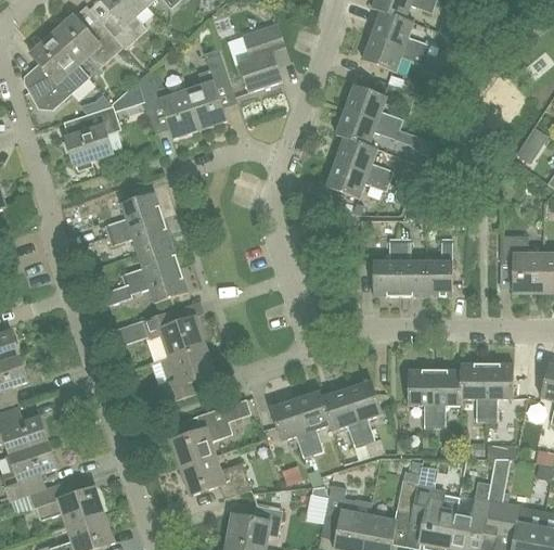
[(134,15),(146,4),(142,0),(102,0),(117,16),(105,27),(121,46),(124,48),(145,28),(134,15)]
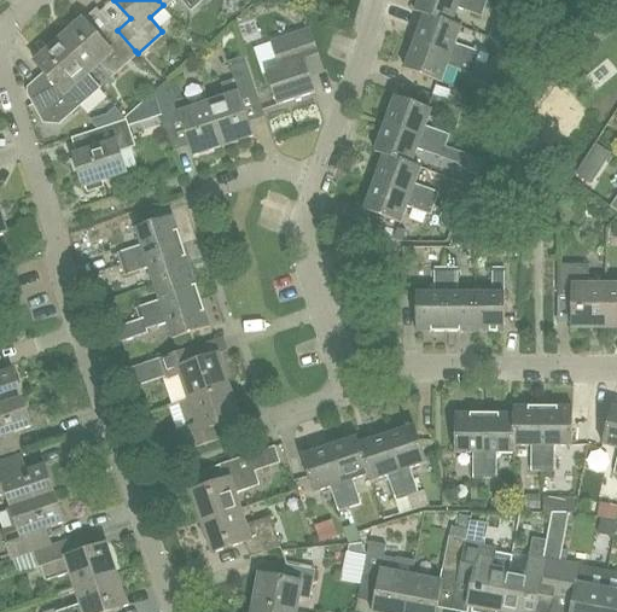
[(485,1),(482,0),(415,0),(413,7),(423,11),(452,21),(457,5),(481,13),(485,1)]
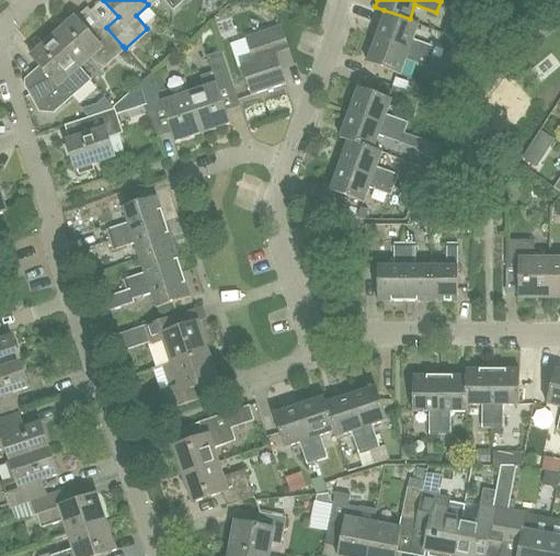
[(418,21),(410,19),(384,10),(375,34),(431,54),(434,44),(413,36),(418,21)]
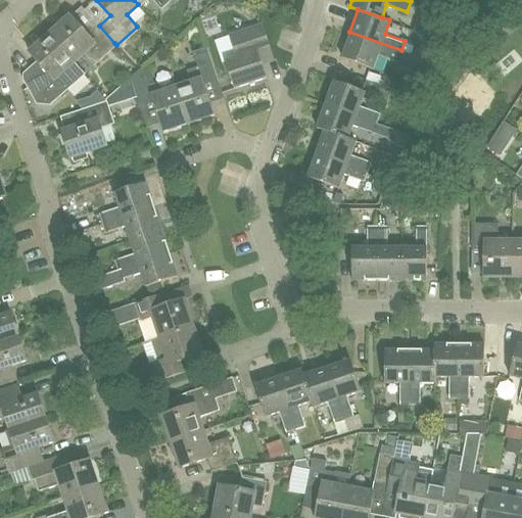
[(114,43),(99,26),(95,21),(85,31),(68,13),(48,31),(73,59),(82,50),(92,61),(114,43)]
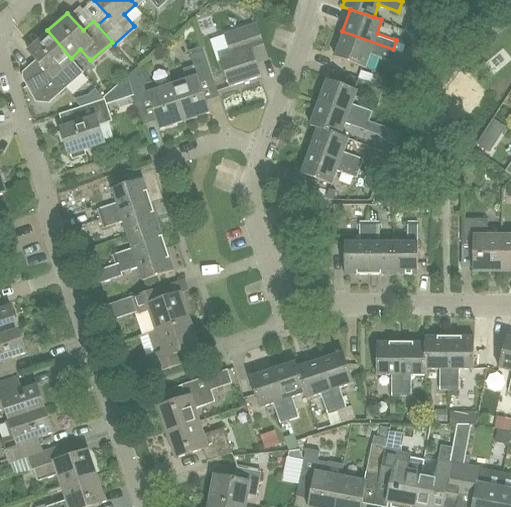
[(255,60),(267,56),(254,21),(226,31),(233,52),(220,56),(229,83),(259,72),(255,60)]
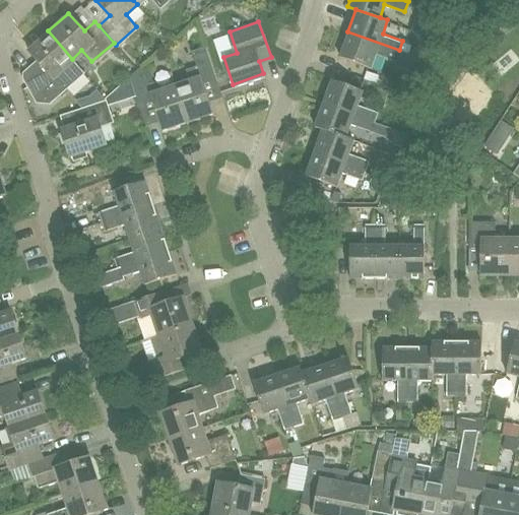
[(77,68),(70,60),(72,59),(48,30),(27,49),(39,61),(36,64),(28,64),(22,70),(22,74),(21,75),(36,100),(49,101),(66,85),(66,79),(65,78),(77,68)]
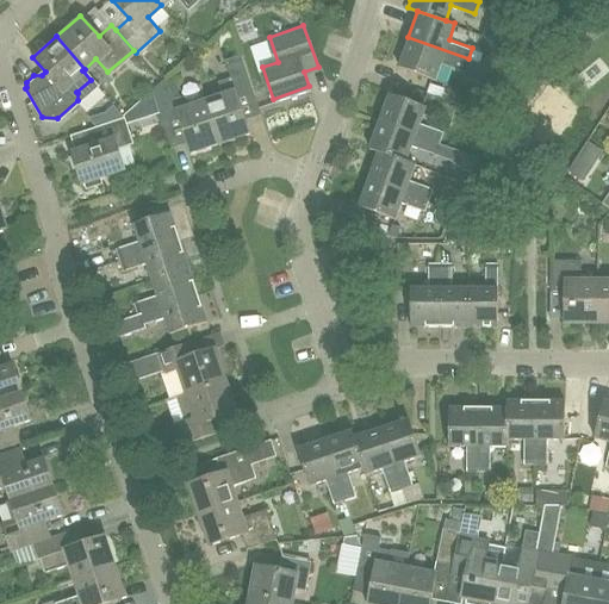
[(468,58),(408,37),(398,64),(434,78),(440,61),(464,70),(468,58)]
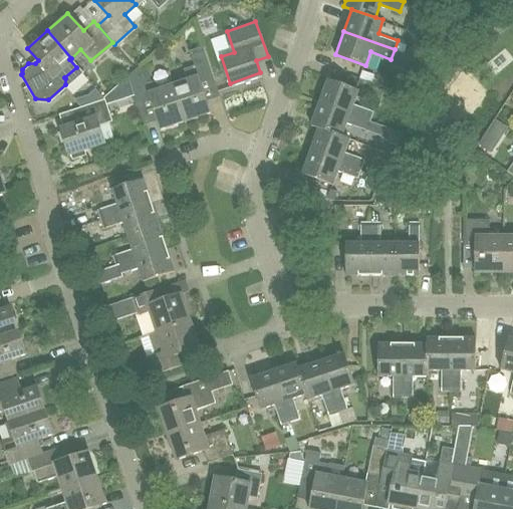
[(213,77),(203,48),(202,42),(188,46),(194,63),(184,67),(187,77),(173,82),(185,118),(209,109),(200,81),(213,77)]
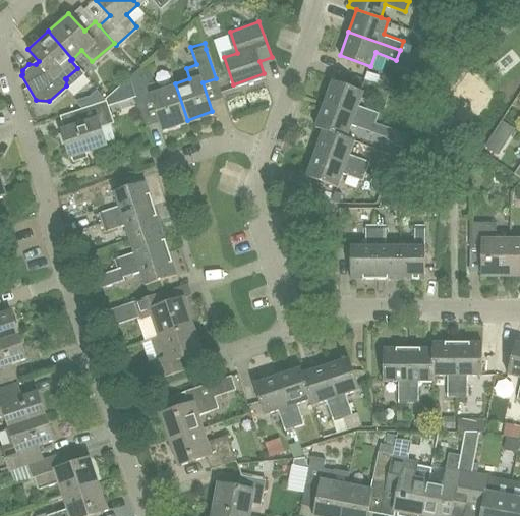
[(187,120),(175,83),(162,89),(159,81),(154,78),(147,81),(140,64),(129,74),(137,104),(152,99),(161,128),(187,120)]
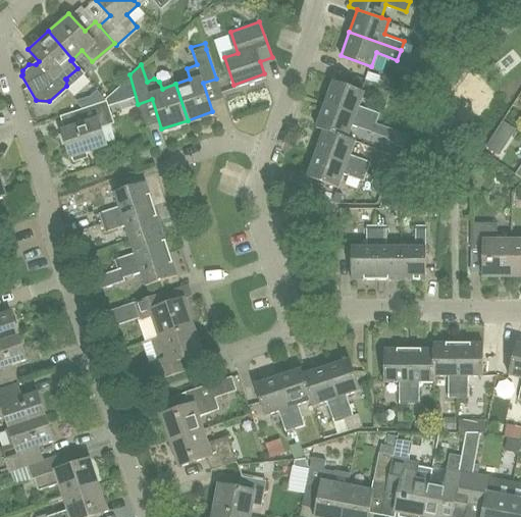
[(332,79),(323,102),(387,124),(387,123),(375,119),(378,110),(358,103),(363,90),(332,79)]
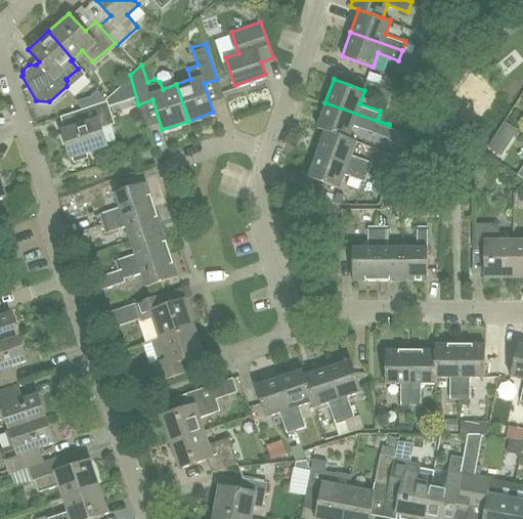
[(113,121),(106,103),(118,100),(115,87),(103,96),(104,98),(81,106),(85,121),(60,129),(70,155),(104,142),(99,125),(113,121)]
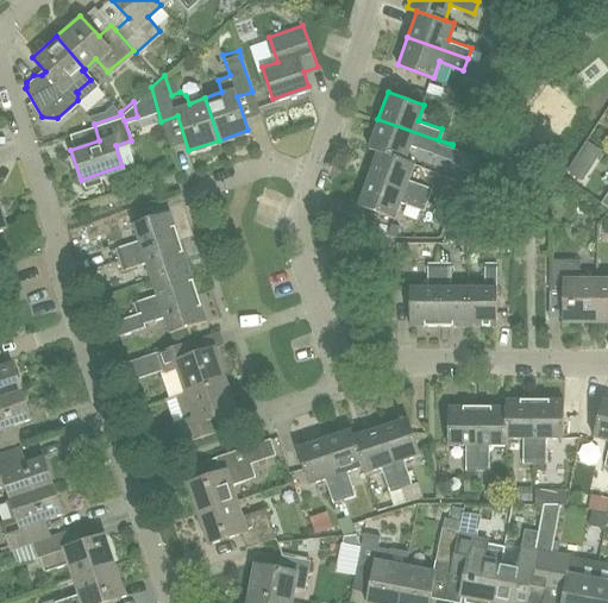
[(452,145),(377,119),(368,146),(377,150),(405,158),(409,143),(447,156),(452,145)]
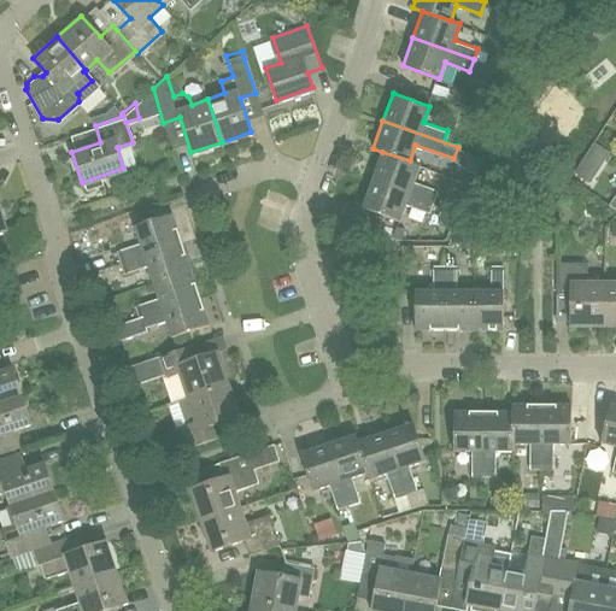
[(418,164),(410,160),(382,152),(373,178),(433,200),(436,188),(412,180),(418,164)]
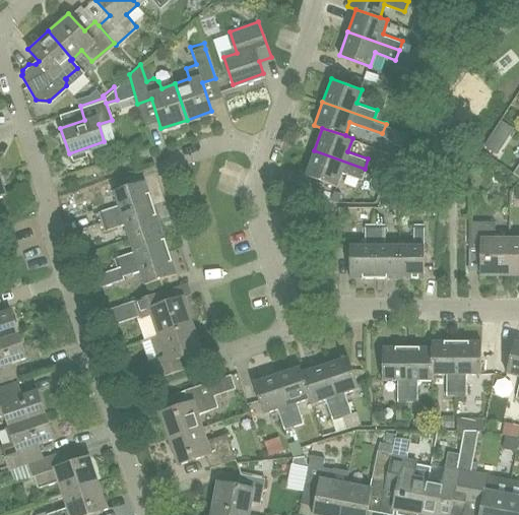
[(365,169),(314,150),(306,174),(336,185),(341,171),(361,178),(365,169)]
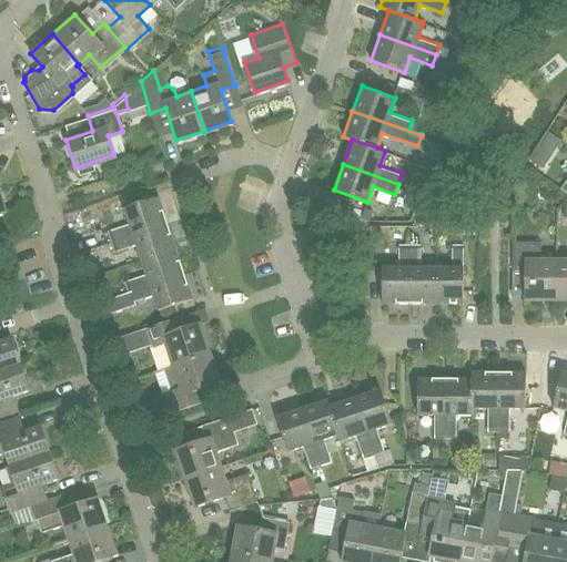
[(107,230),(110,239),(165,221),(157,195),(123,206),(129,222),(107,230)]
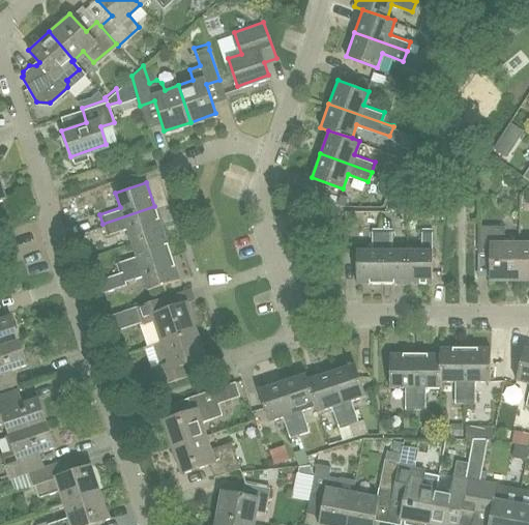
[(163,230),(154,206),(103,224),(106,234),(126,227),(131,240),(163,230)]
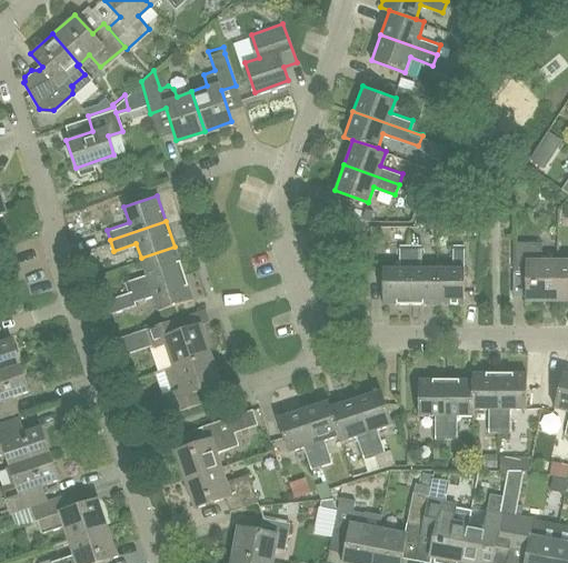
[(556,297),(556,259),(541,259),(541,241),(512,240),(512,270),(526,270),(526,297),(556,297)]
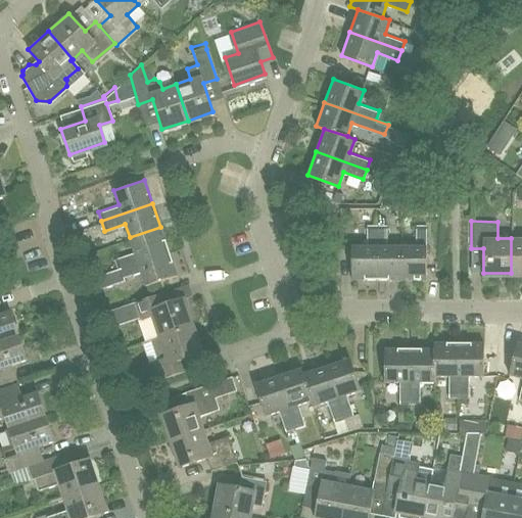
[(376,278),(376,223),(366,223),(366,245),(350,245),(350,278),(376,278)]
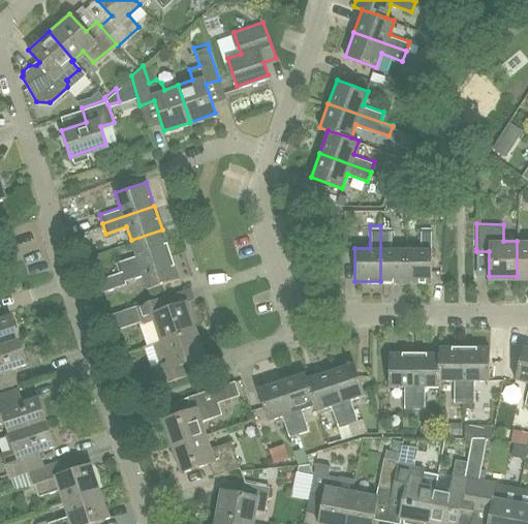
[(406,281),(405,247),(392,247),(391,225),(380,225),(380,281),(406,281)]
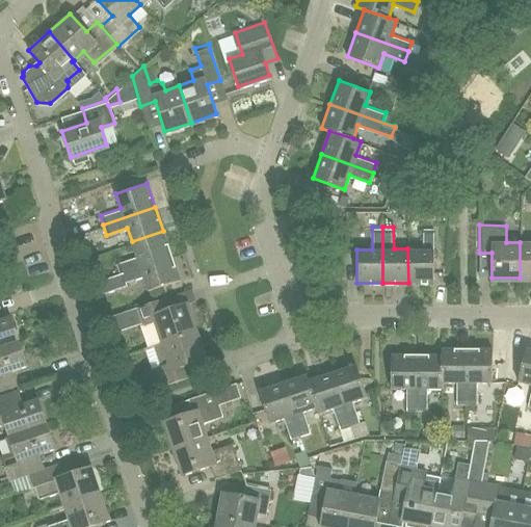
[(422,248),(407,248),(408,283),(433,283),(433,227),(422,227),(422,248)]
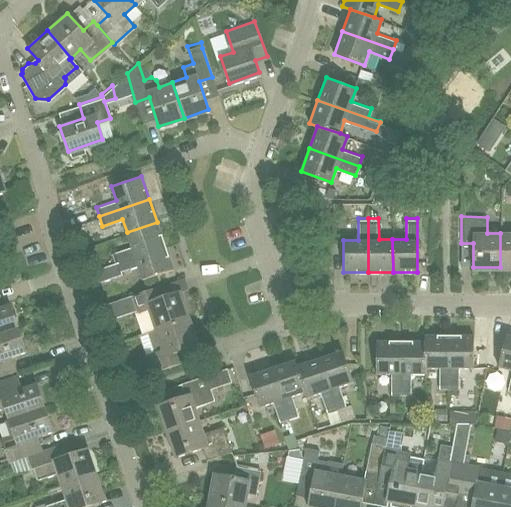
[(164,244),(157,222),(127,232),(131,246),(111,252),(114,262),(164,244)]
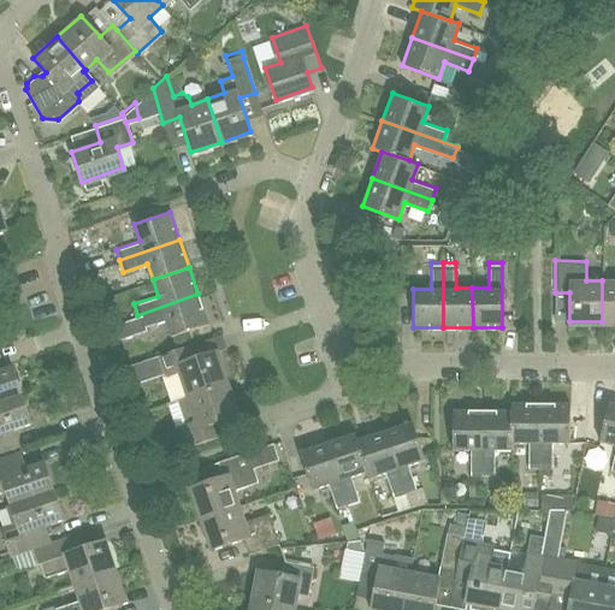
[(614,279),(602,280),(602,321),(614,321),(614,279)]
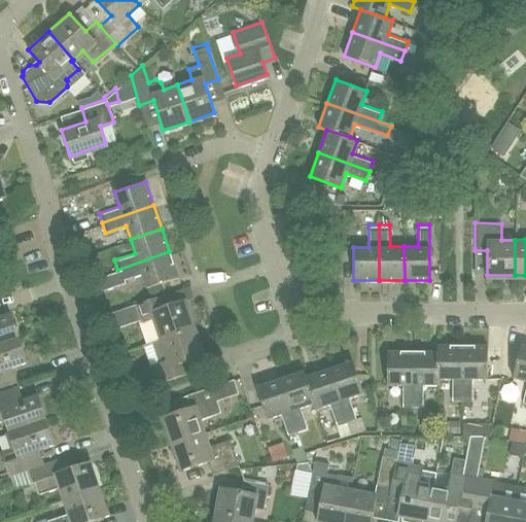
[(177,276),(169,251),(117,270),(97,276),(101,289),(126,281),(125,278),(142,272),(146,286),(177,276)]
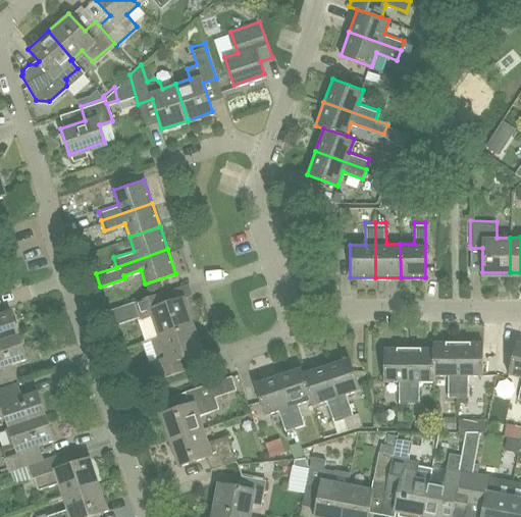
[(161,291),(133,300),(139,316),(137,317),(144,339),(149,337),(192,322),(184,296),(165,302),(161,291)]
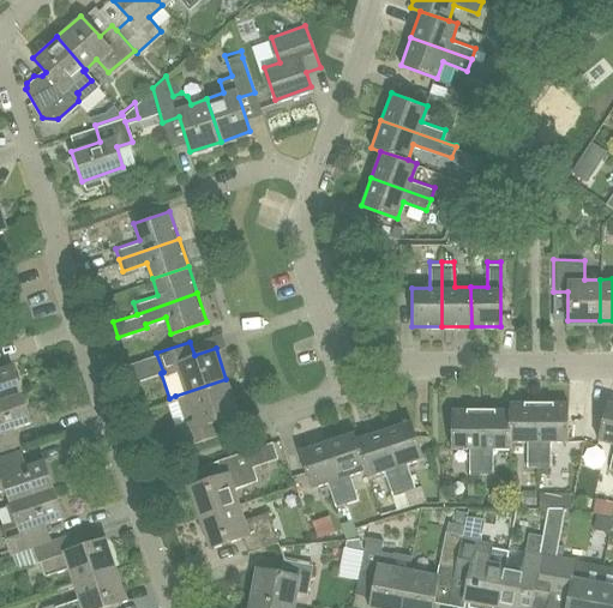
[(0,397),(20,391),(11,362),(0,366),(0,397)]
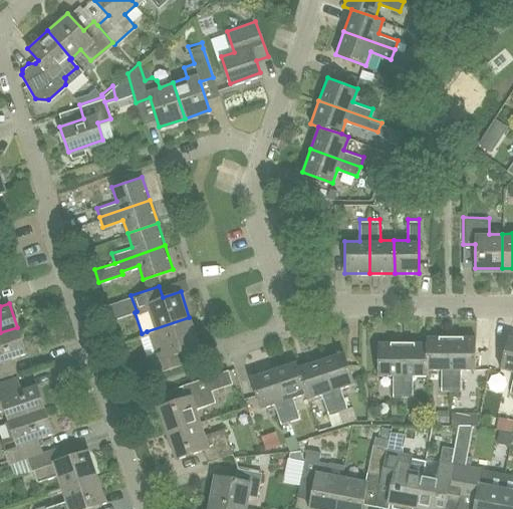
[(199,344),(189,317),(147,331),(153,350),(144,353),(151,372),(184,362),(181,350),(199,344)]
